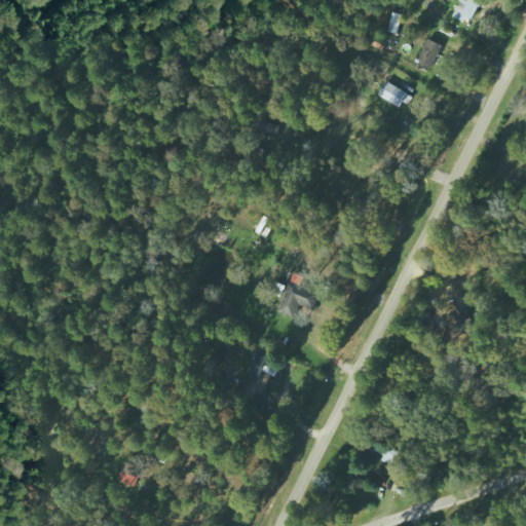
[(472,23),(483,0),(461,0),(454,14),(472,23)]
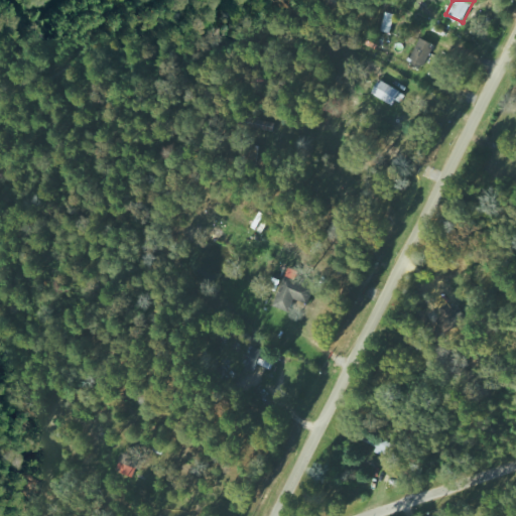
[(391,32),(395,13),(385,11),(381,30),(391,32)]
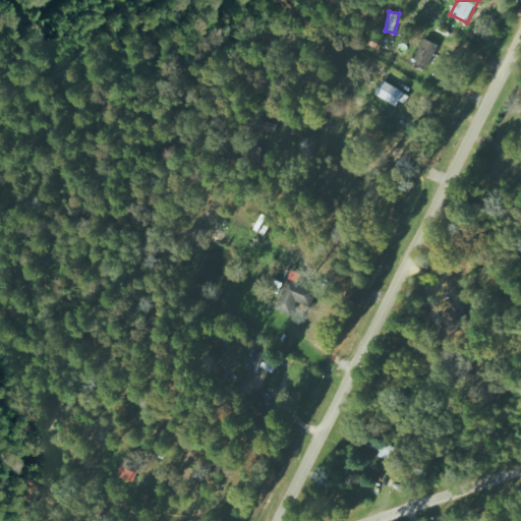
[(439,43),(424,38),(416,62),(430,67),(439,43)]
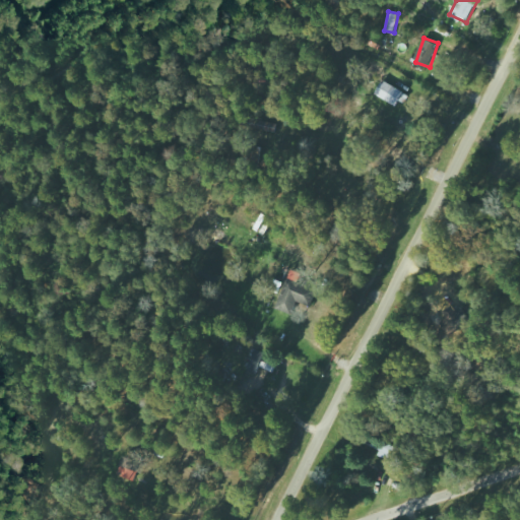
[(408,93),(383,79),(375,94),(400,108),(408,93)]
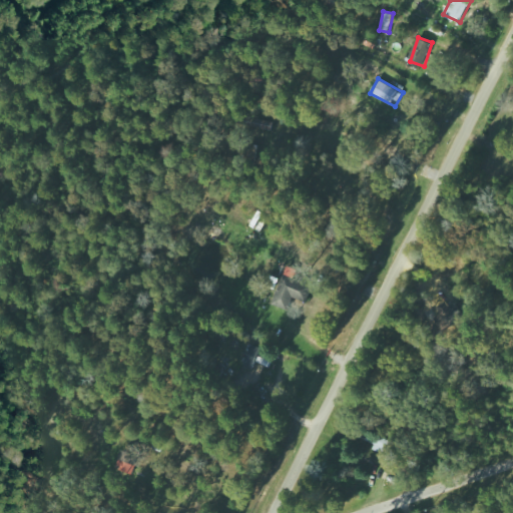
[(291,311),(295,298),(309,303),(314,287),(296,280),(299,270),(288,266),(275,305),(291,311)]
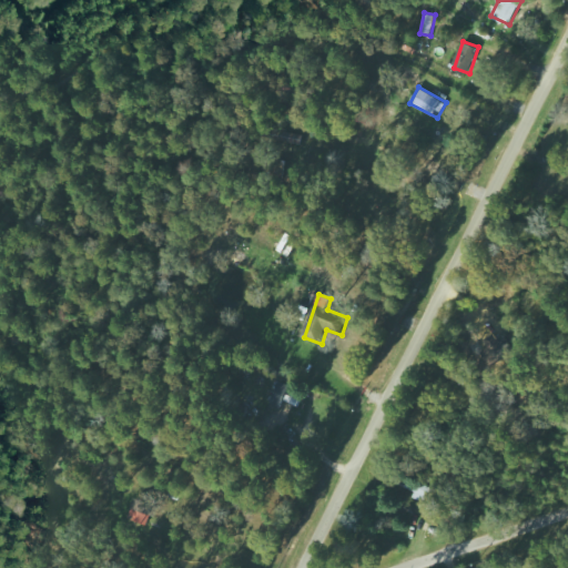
[(300,406),(302,401),(286,395),(290,386),(279,382),(271,404),(282,408),(284,402),(300,406)]
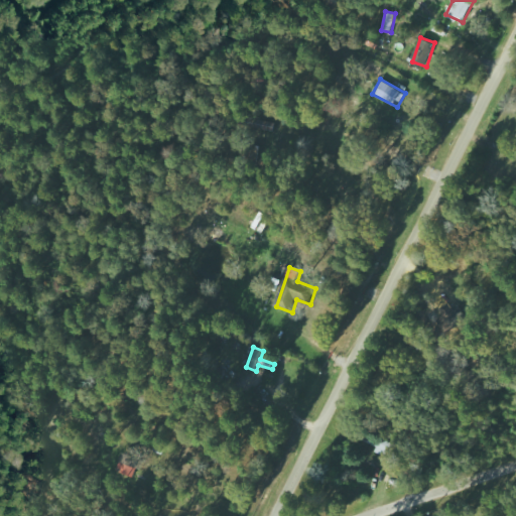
[(116,470),(132,478),(142,459),(126,450),(116,470)]
